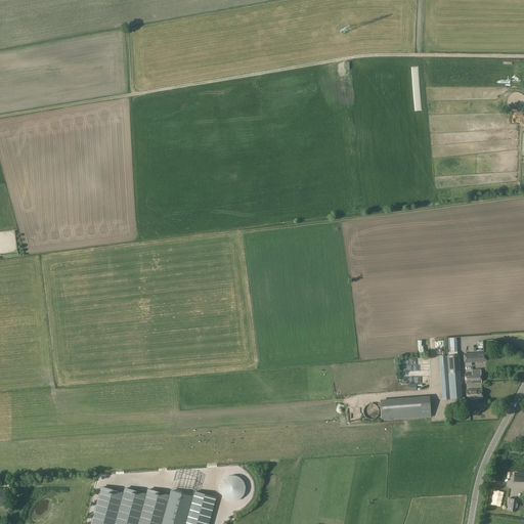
[(456,338),(447,338),(448,353),(457,352),(456,338)]
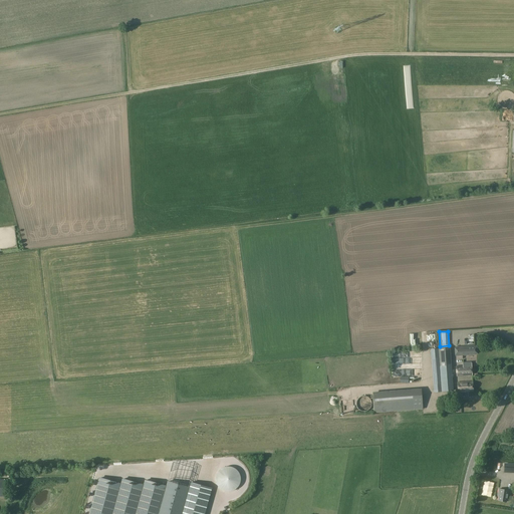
[(474,345),(455,347),(455,356),(475,355),(474,345)]
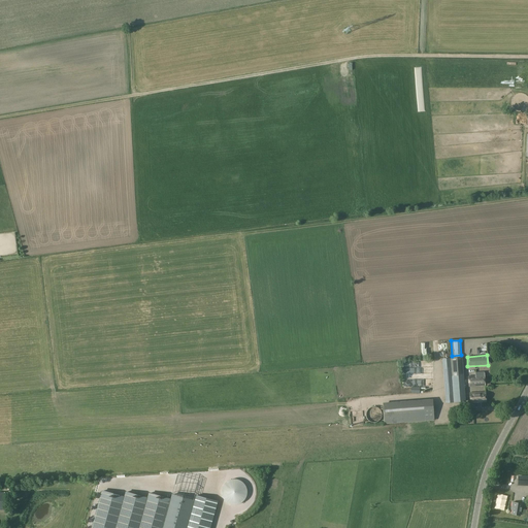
[(462,357),(461,357),(452,358),(453,375),(464,375),(463,364),(462,357)]
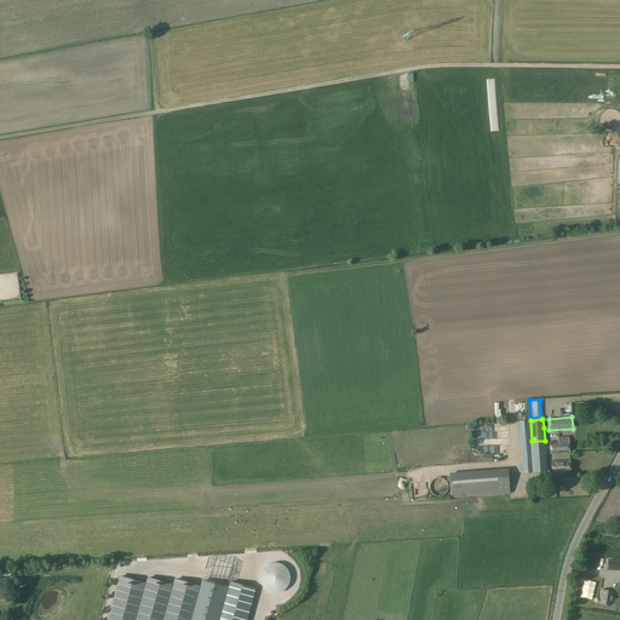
[(558,437),(558,441),(550,442),(551,454),(569,453),(568,436),(558,437)]
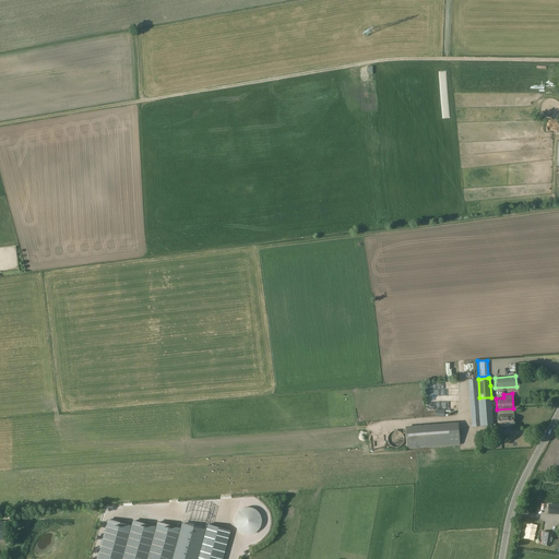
[(492,414),(491,397),(479,397),(479,400),(473,400),(474,415),(492,414)]
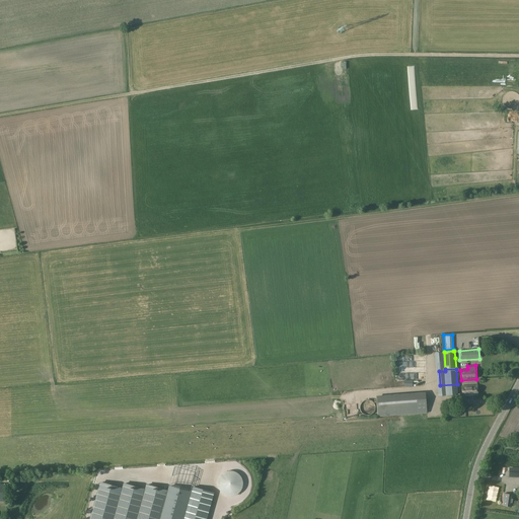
[(461,386),(462,396),(477,395),(476,385),(461,386)]
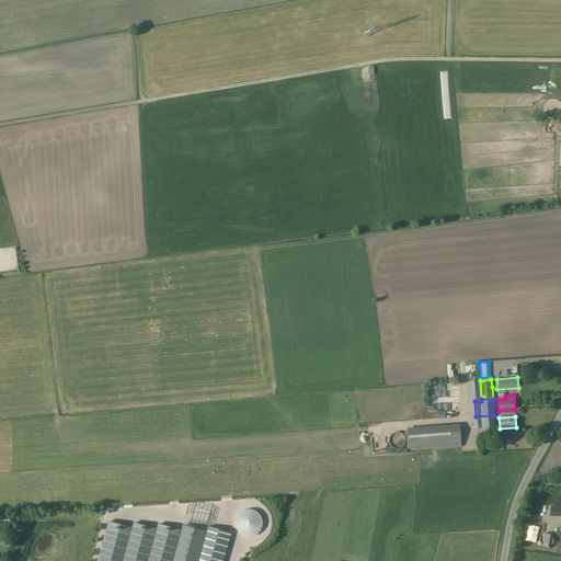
[(443,448),(441,426),(407,428),(409,450),(443,448)]
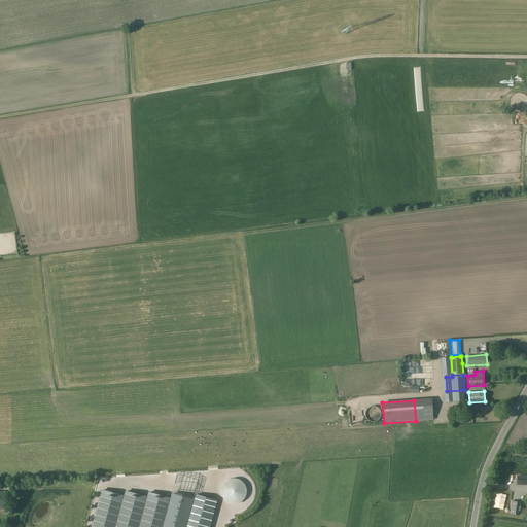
[(378,417),(376,409),(367,410),(370,419),(378,417)]
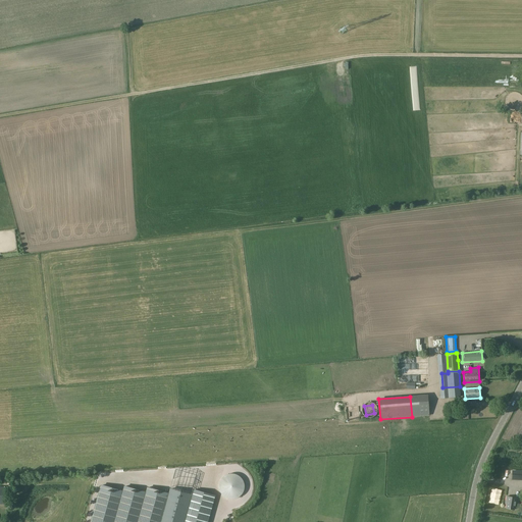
[(521,470),(512,470),(512,480),(521,480),(521,470)]
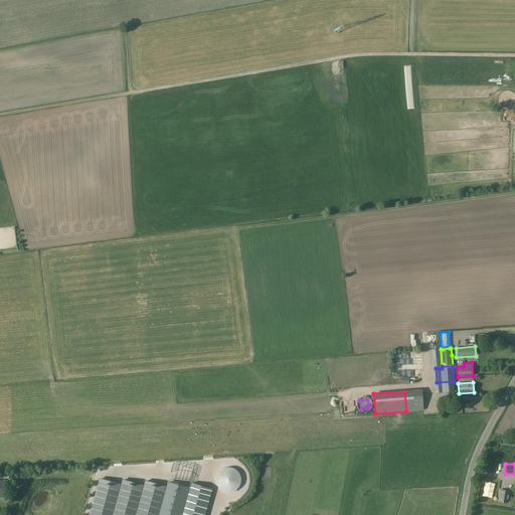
[(216,477),(216,480),(216,483),(217,486),(219,489),(221,491),(224,492),(227,493),(230,493),(233,492),(235,491),(238,489),(239,486),(241,483),(241,480),(241,477),(240,474),(238,471),(236,469),(233,468),(230,467),(227,467),(224,468),(221,469),(219,471),(217,474),(216,477)]
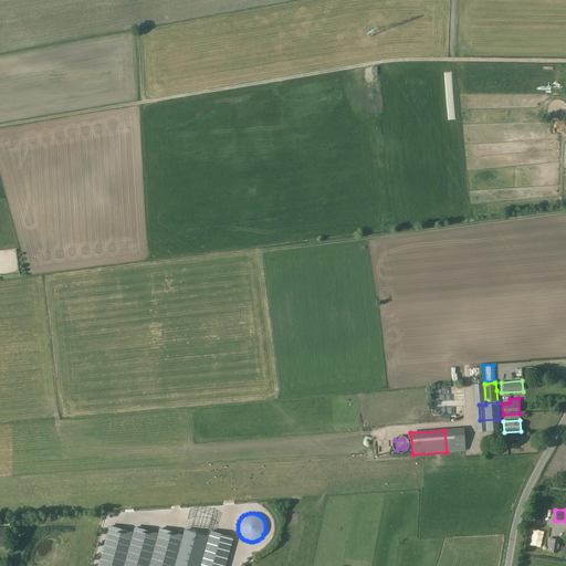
[(109,527),(98,565),(199,565),(208,537),(185,531),(182,535),(159,530),(158,534),(134,528),(133,533),(109,527)]
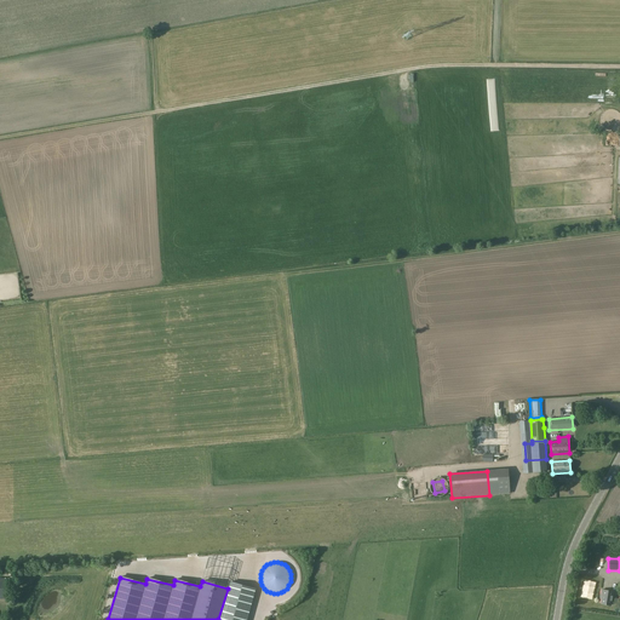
[(228,589),(218,619),(246,619),(254,590),(229,583),(228,589)]
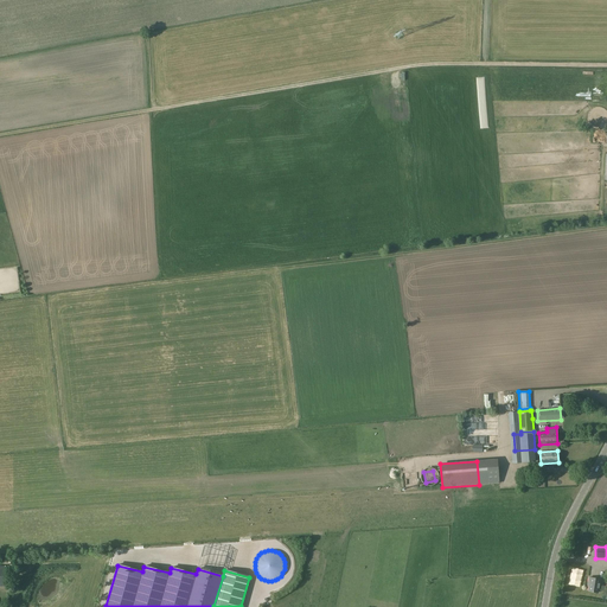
[(587,592),(598,593),(600,580),(589,577),(588,582),(589,582),(587,592)]
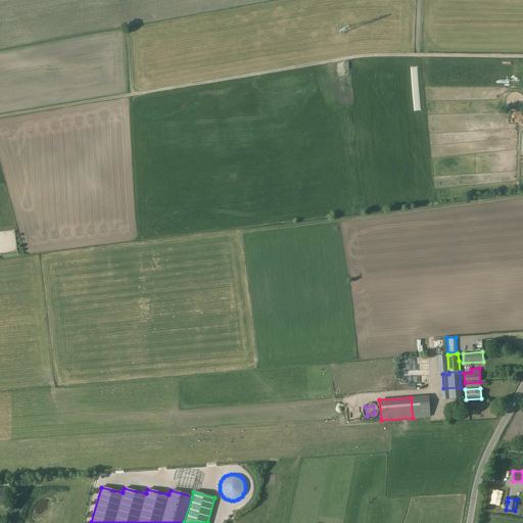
All buildings are outlined.
